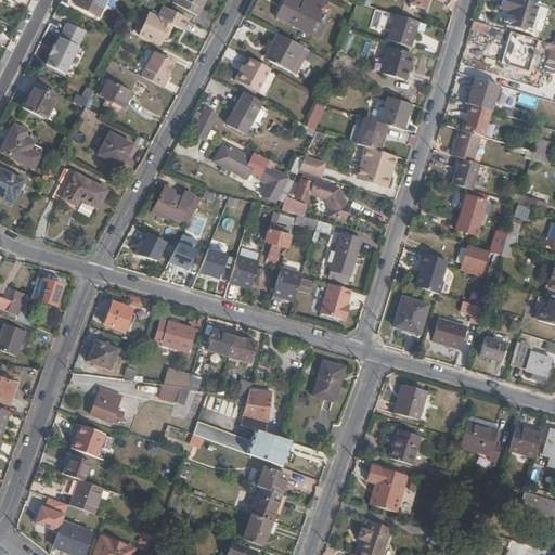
[(81,0),(79,5),(100,16),(108,0),(81,0)]
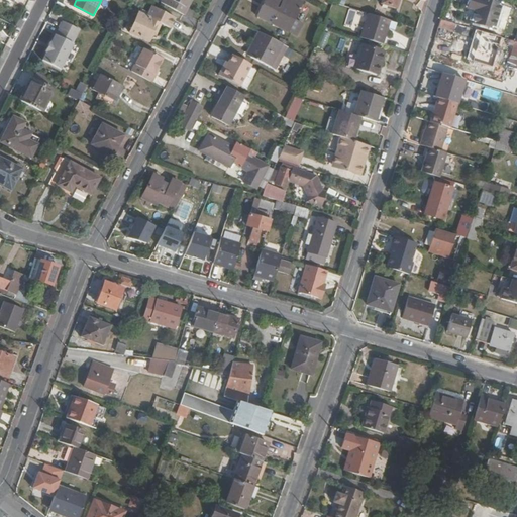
[(161,0),(161,2),(184,15),(191,0),(161,0)]
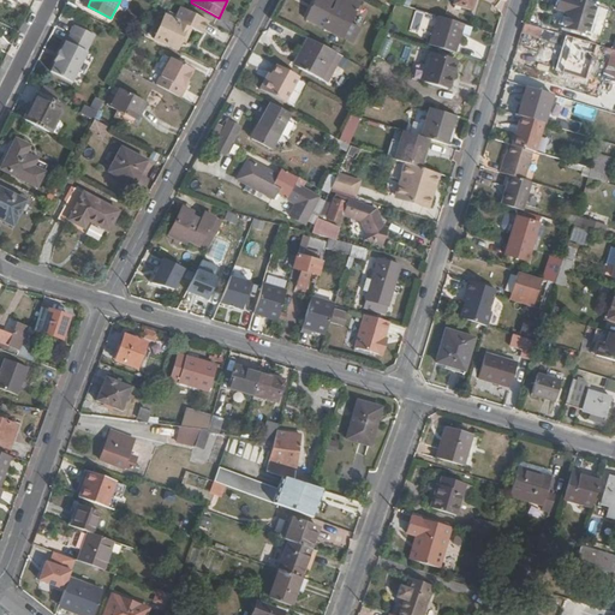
[(348,23),(359,3),(354,0),(336,0),(323,28),(341,37),(348,23)]
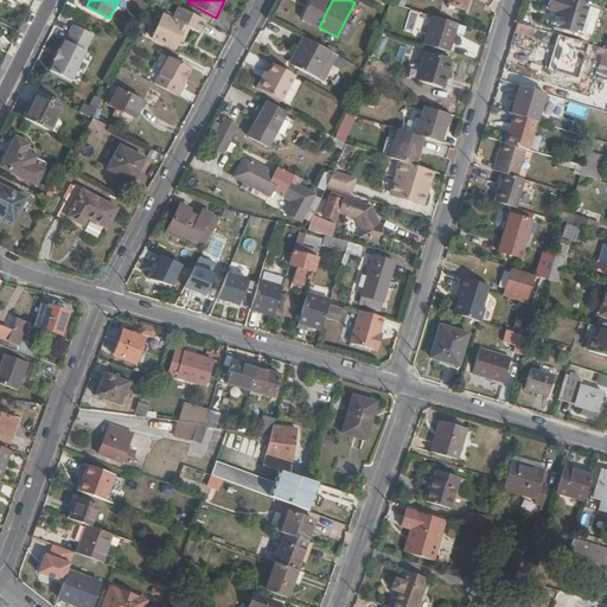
[(465,10),(467,0),(447,0),(448,1),(447,5),(465,10)]
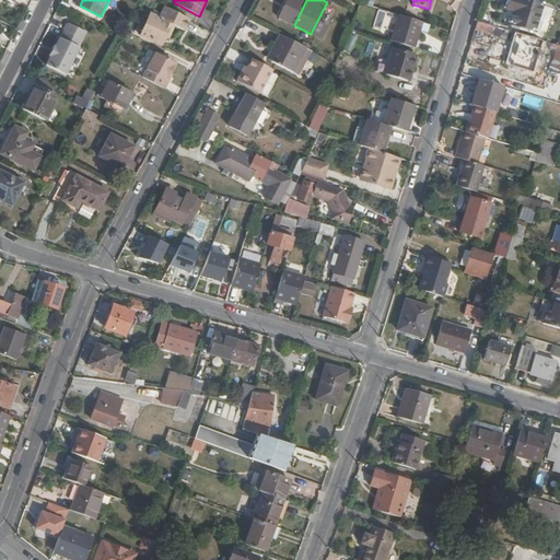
[(509,0),(506,8),(513,10),(514,11),(510,23),(536,32),(544,6),(525,0),(509,0)]
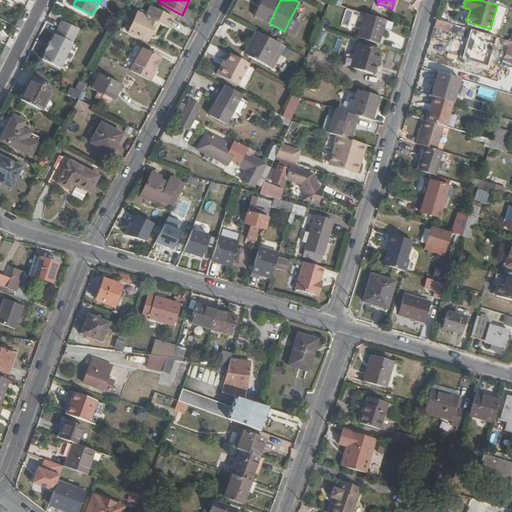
[(346,16),(349,9),(329,3),(326,9),(346,16)]
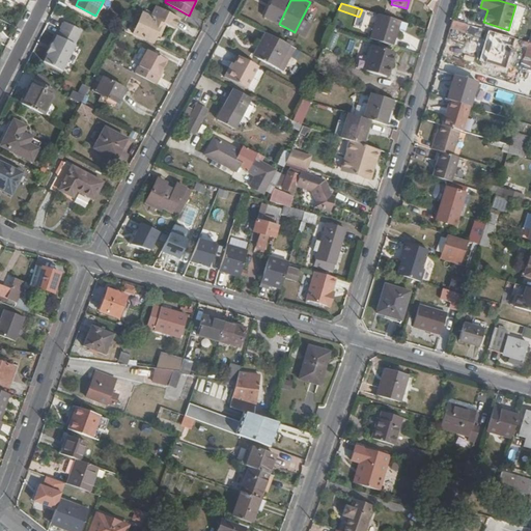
[(175,28),(179,18),(156,5),(151,17),(142,12),(134,32),(154,40),(157,34),(163,22),(166,23),(175,28)]
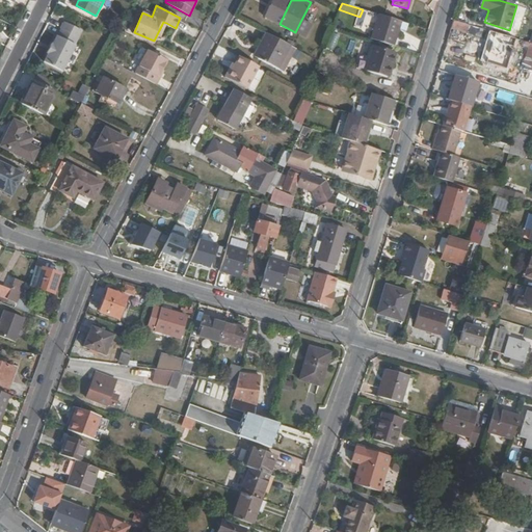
[(366,24),(373,26),(375,15),(369,12),(366,24)]
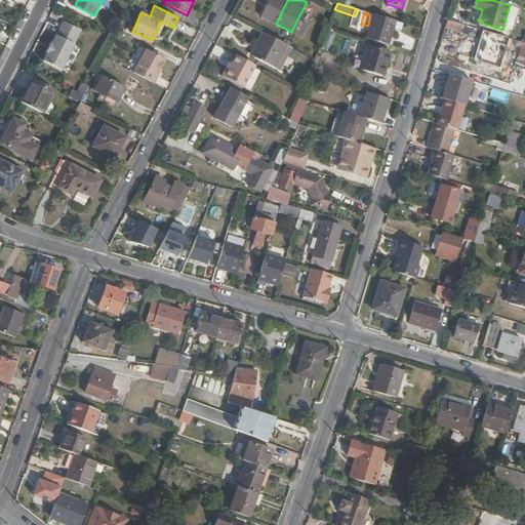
[(388,45),(396,21),(373,13),(365,38),(388,45)]
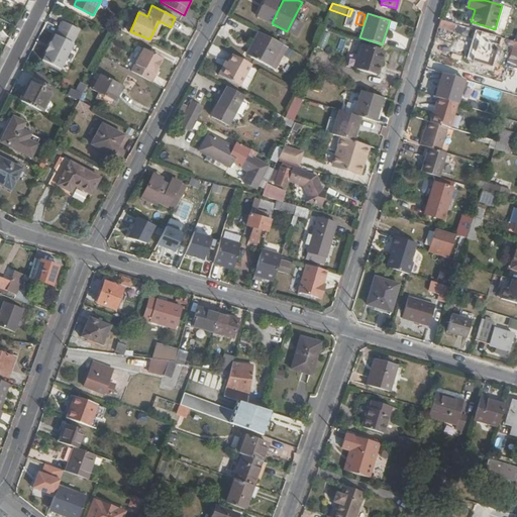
[(293,19),(287,31),(296,35),(302,23),(293,19)]
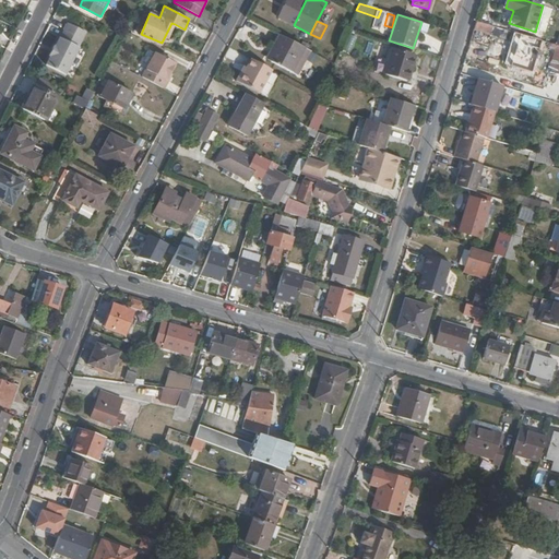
[(490,34),(492,26),(476,21),(474,30),(490,34)]
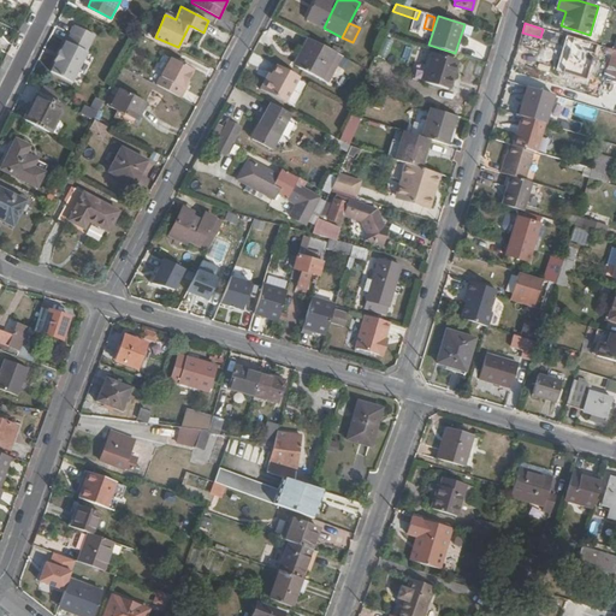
[(182,40),(185,42),(193,27),(189,25),(182,40)]
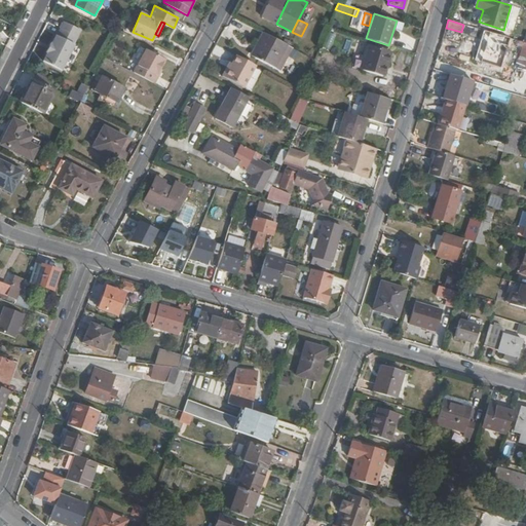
[(46,62),(65,71),(78,45),(77,44),(84,32),(67,23),(61,35),(60,35),(55,43),(54,42),(48,52),(50,53),(46,62)]
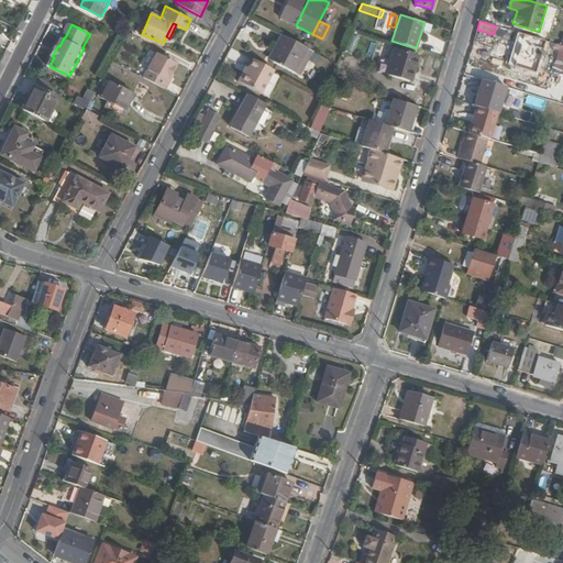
[(163,43),(142,34),(141,36),(163,45),(163,43)]
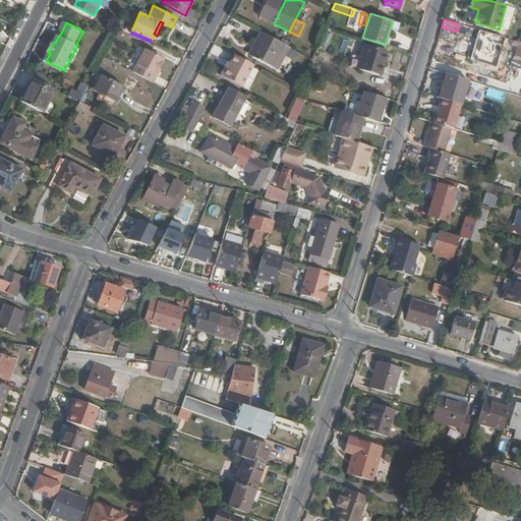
[(251,57),(274,68),(286,45),(261,33),(256,42),(261,44),(257,50),(255,49),(251,57)]
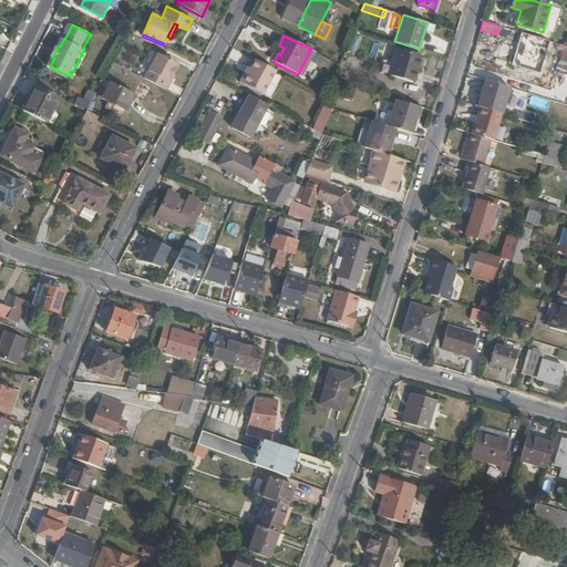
[(359,37),(357,44),(372,48),(374,41),(359,37)]
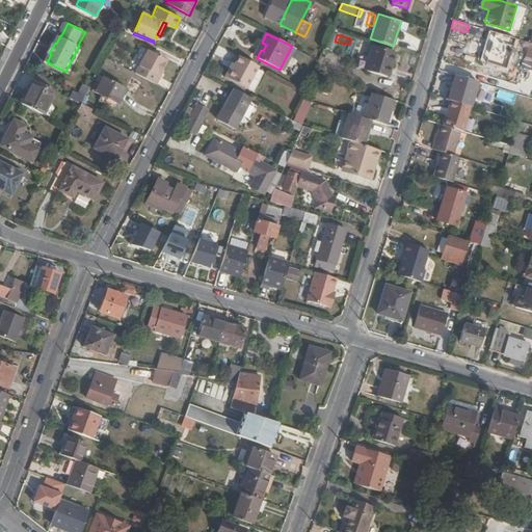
[(505,69),(512,44),(488,36),(481,61),(505,69)]
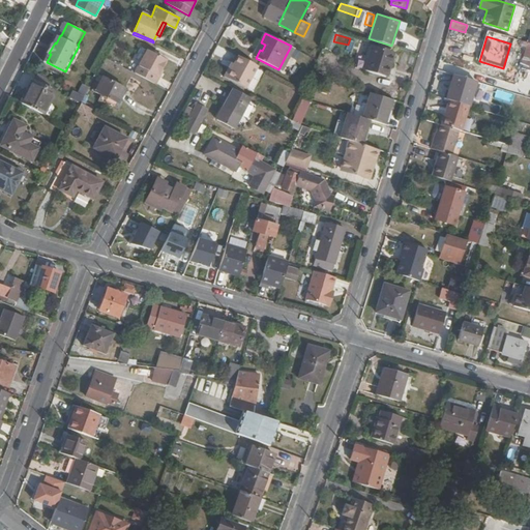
[(529,69),(529,43),(523,41),(522,46),(527,47),(521,67),(529,70),(529,69)]
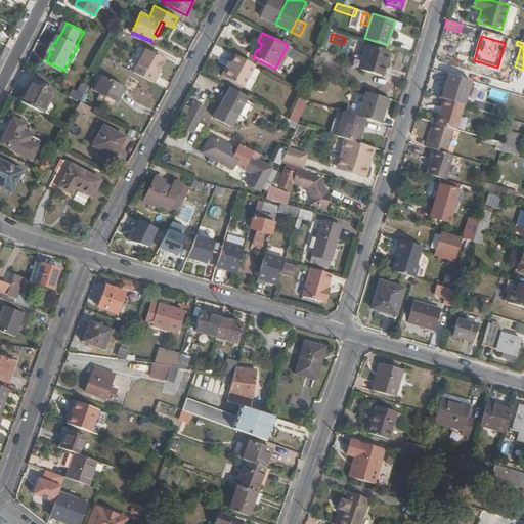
[(381,76),(388,52),(367,46),(360,70),(381,76)]
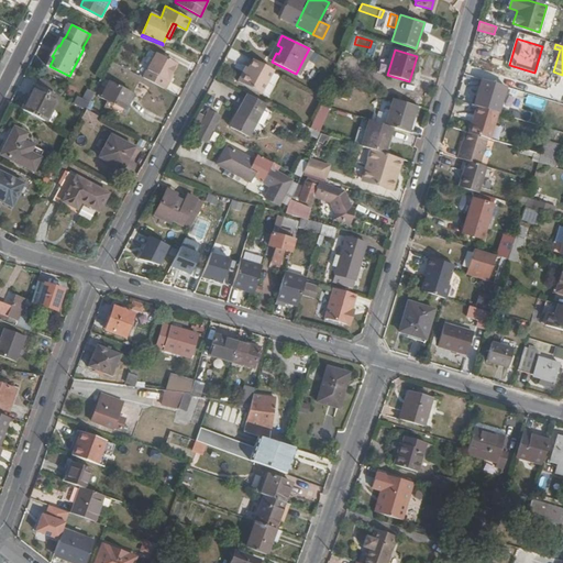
[(166,80),(175,64),(157,54),(144,78),(164,88),(168,81),(166,80)]
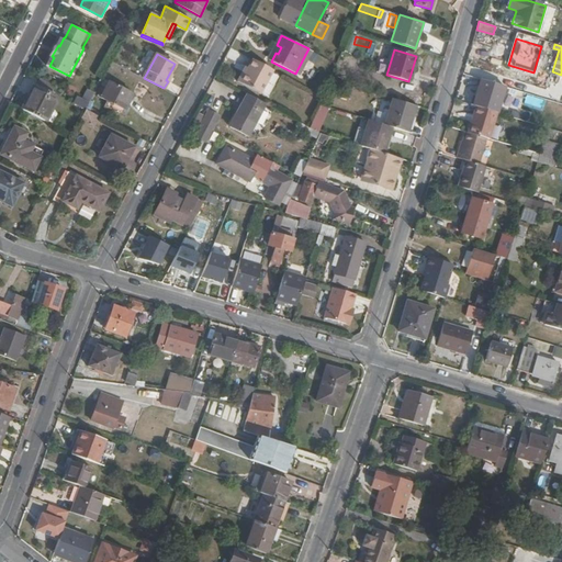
[(260,93),(273,69),(253,58),(248,67),(245,71),(243,70),(237,81),(260,93)]
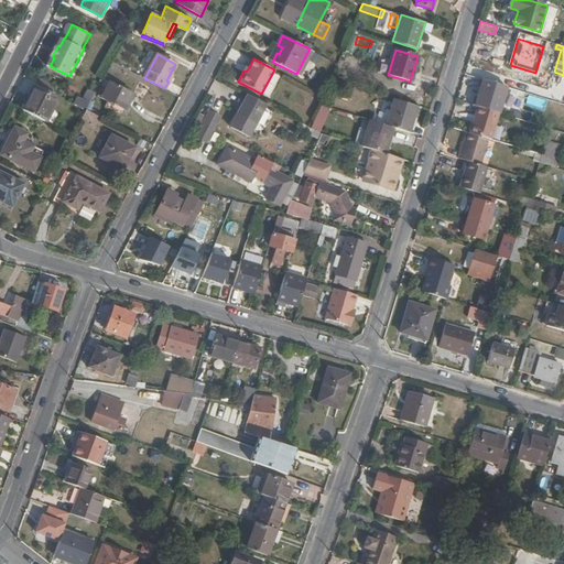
[(499,114),(507,87),(486,80),(483,88),(479,87),(474,106),(477,106),(499,114)]
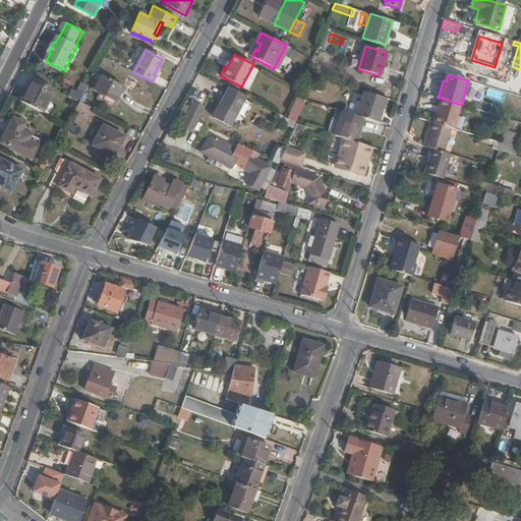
[(115,102),(123,85),(100,75),(93,90),(115,102)]
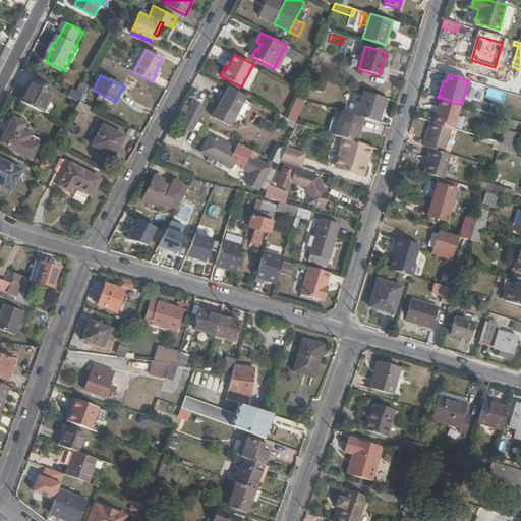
[(36,81),(25,103),(45,112),(55,92),(36,81)]
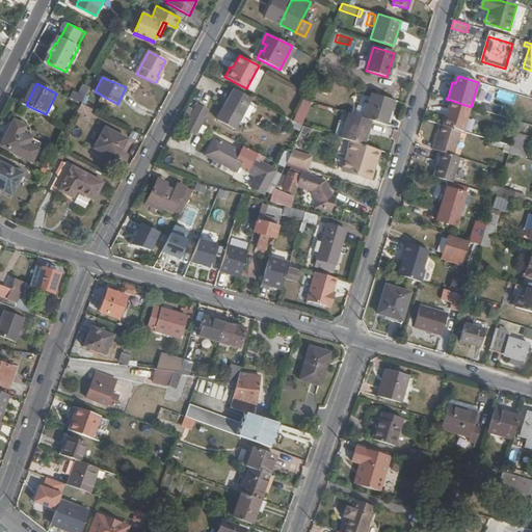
[(313,98),(316,89),(310,86),(307,95),(313,98)]
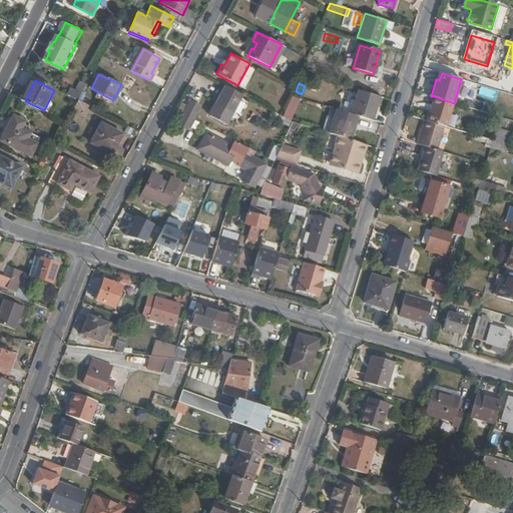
[(116,101),(124,86),(121,84),(113,100),(116,101)]
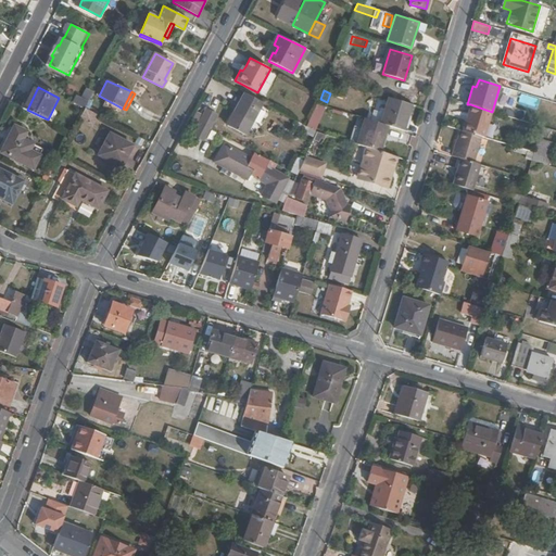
[(90,100),(73,92),(70,99),(86,108),(90,100)]
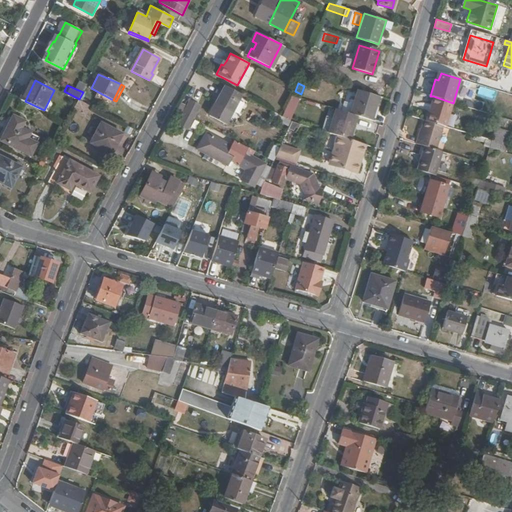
[(233,112),(242,95),(224,85),(215,103),(233,112)]
